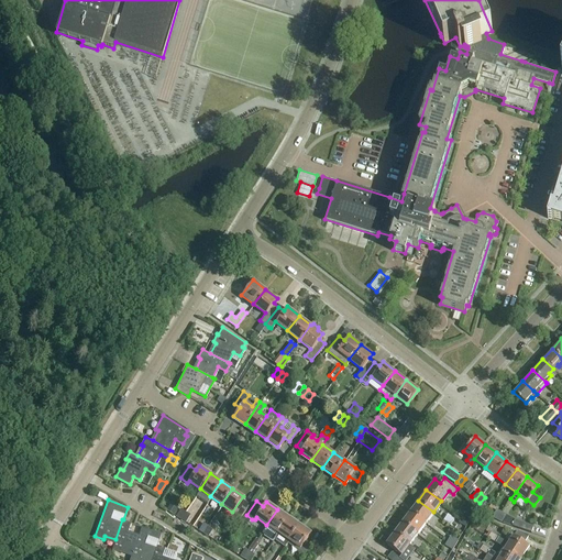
[(418,501),(410,511),(425,522),(433,512),(418,501)]
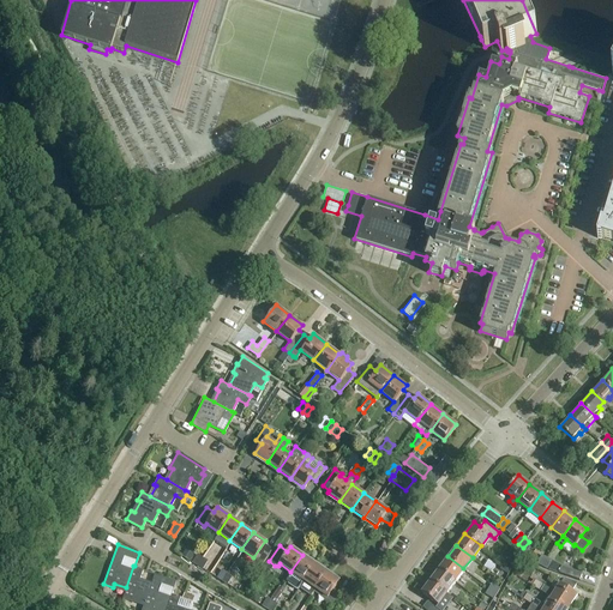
[(181,554),(188,559),(192,553),(185,548),(181,554)]
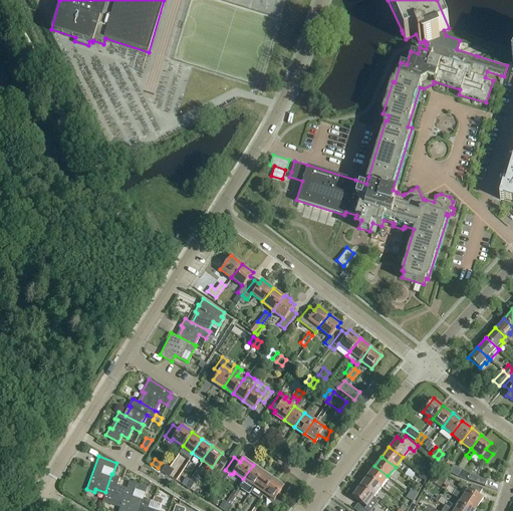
[(169,466),(165,463),(161,470),(165,472),(169,466)]
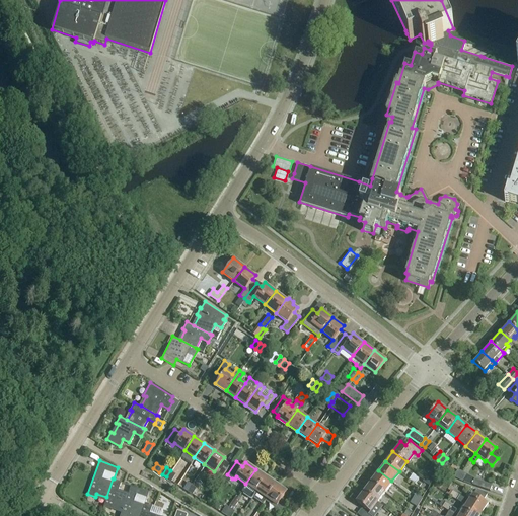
[(251,497),(255,491),(266,476),(255,469),(245,484),(241,490),(251,497)]
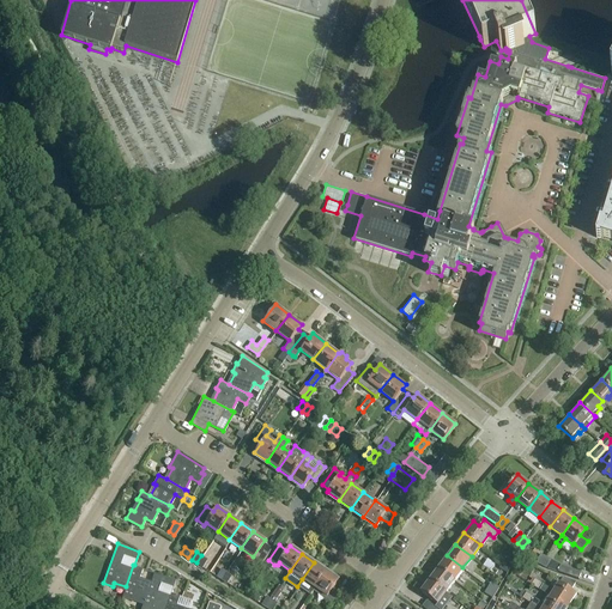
[(197,562),(201,566),(206,558),(201,555),(197,562)]
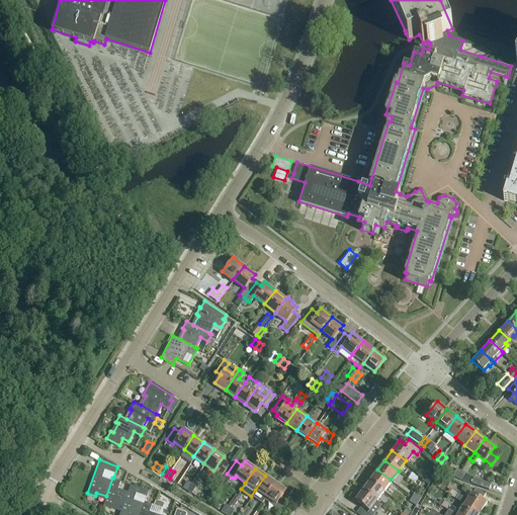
[(377,469),(370,480),(383,490),(391,480),(377,469)]
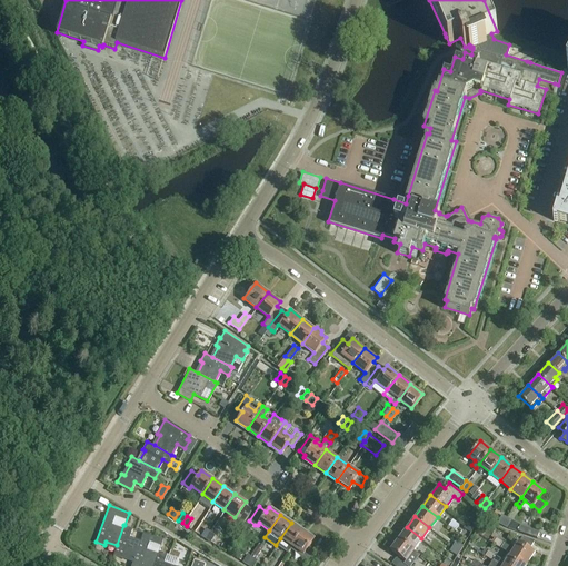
[(469,517),(466,522),(472,526),(476,522),(469,517)]
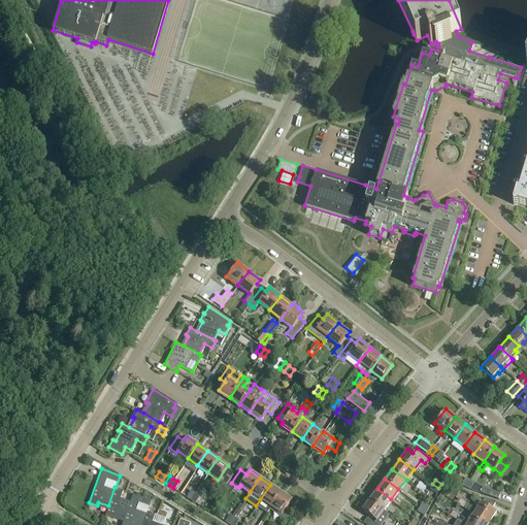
[(438,488),(432,484),(430,488),(436,492),(438,488)]
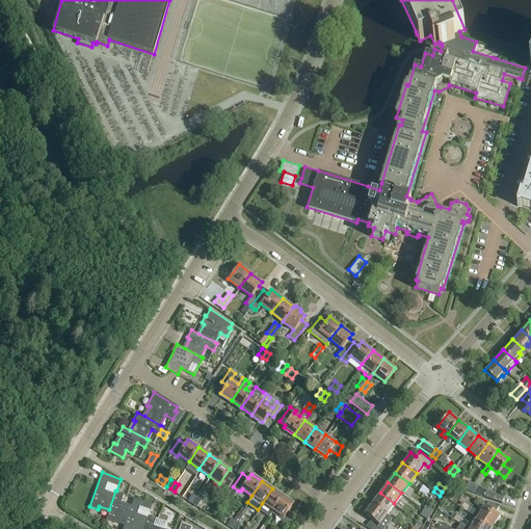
[(262,503),(272,509),(283,495),(272,488),(262,503)]
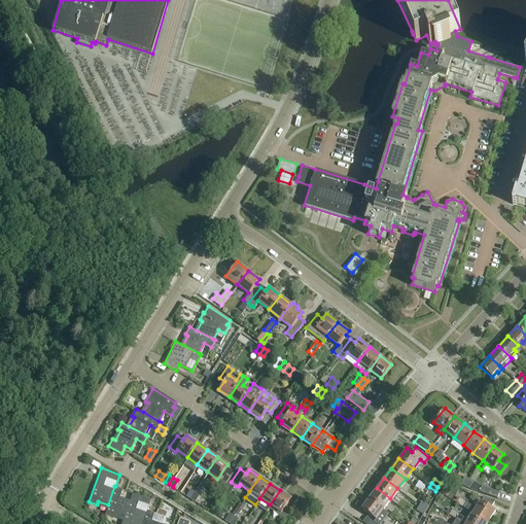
[(113,513),(124,517),(130,499),(119,496),(123,489),(115,486),(114,486),(108,504),(105,513),(112,516),(113,513)]
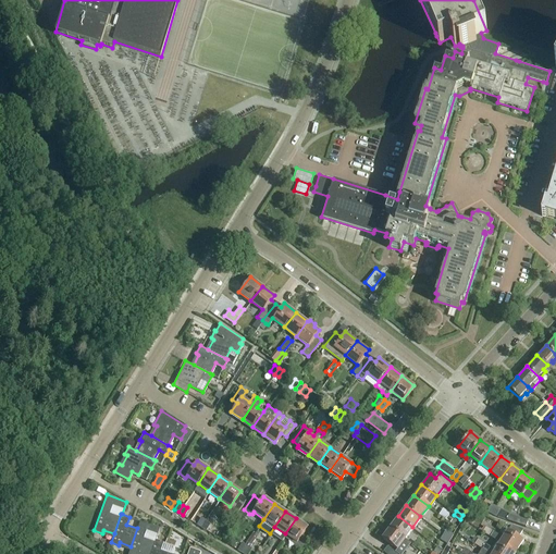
[(509,520),(524,525),(527,519),(511,514),(509,520)]
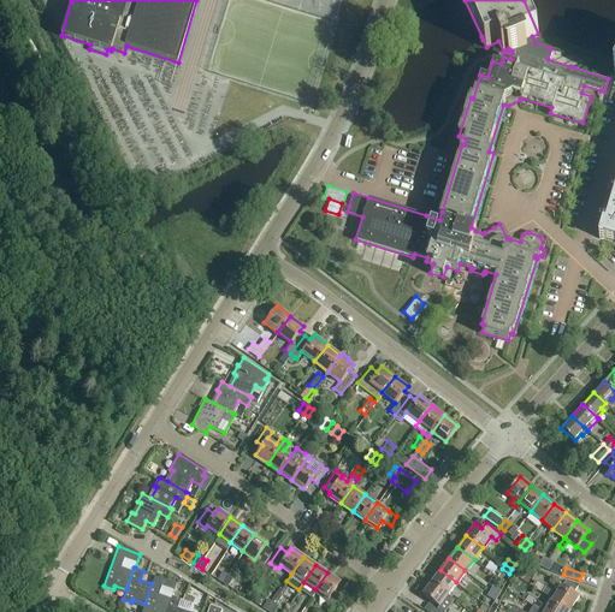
[(226,572),(222,570),(217,577),(222,581),(226,572)]
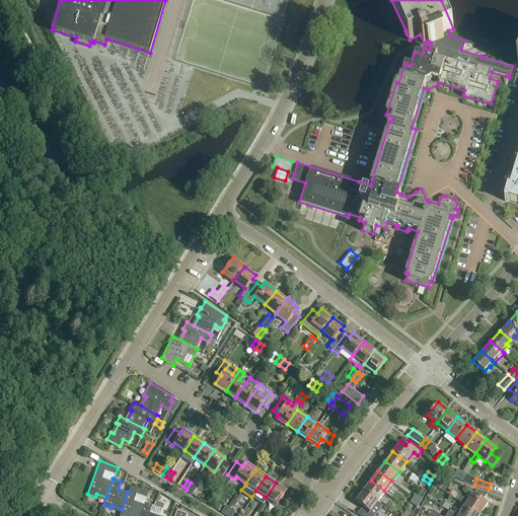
[(371,481),(363,490),(377,501),(384,491),(371,481)]
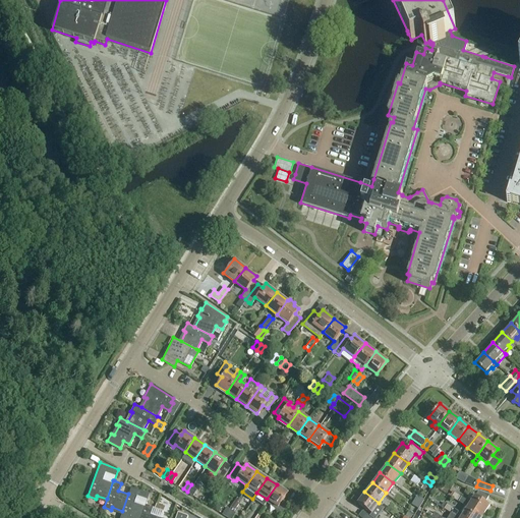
[(187,492),(192,494),(196,487),(191,484),(187,492)]
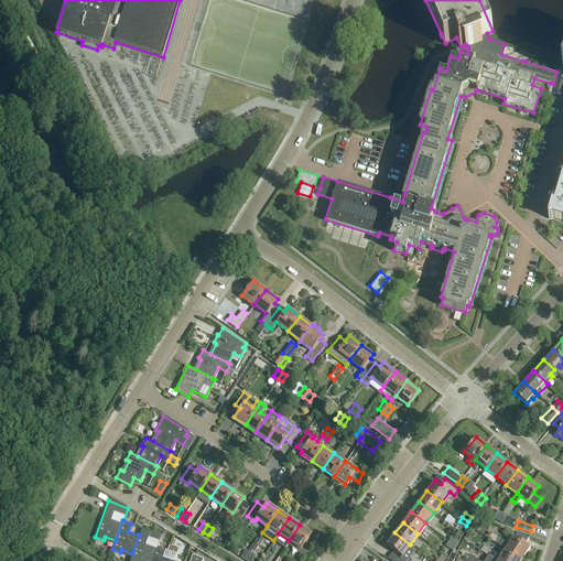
[(300,525),(289,540),(293,543),(291,546),(305,556),(313,545),(306,540),(311,533),(300,525)]
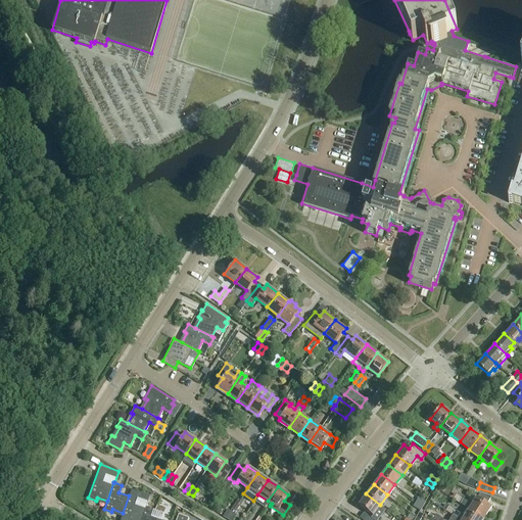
[(140,519),(145,506),(146,506),(149,494),(132,488),(129,495),(123,513),(120,519),(140,519)]
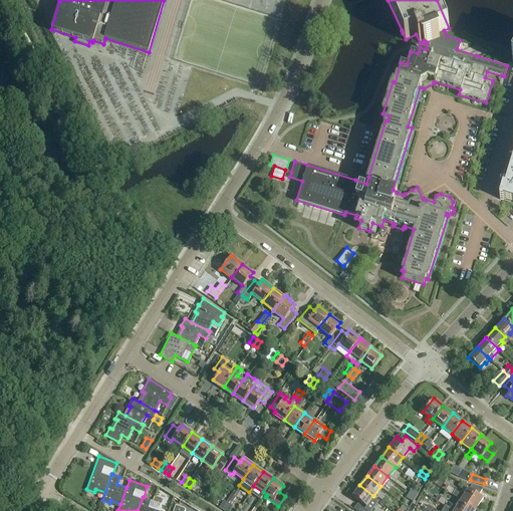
[(461,499),(475,509),(482,497),(478,494),(482,487),(471,483),(464,495),(455,489),(448,484),(445,489),(461,499)]
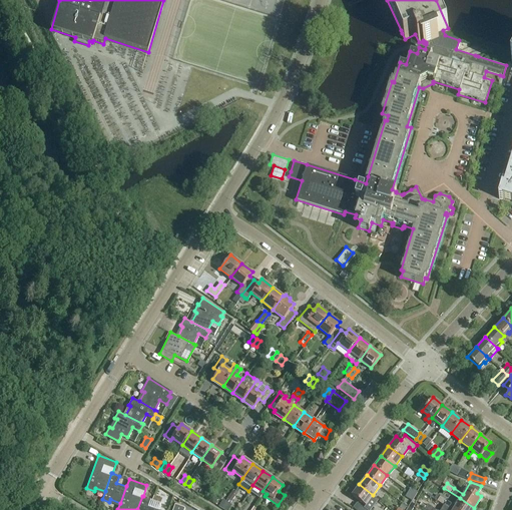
[(373,495),(359,484),(352,494),(365,504),(373,495)]
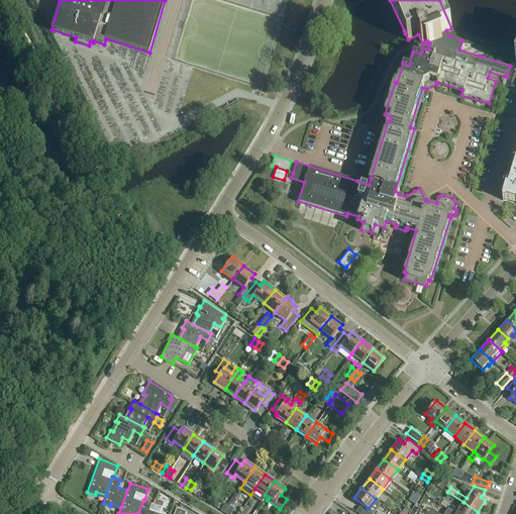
[(413,491),(411,495),(417,499),(420,494),(413,491)]
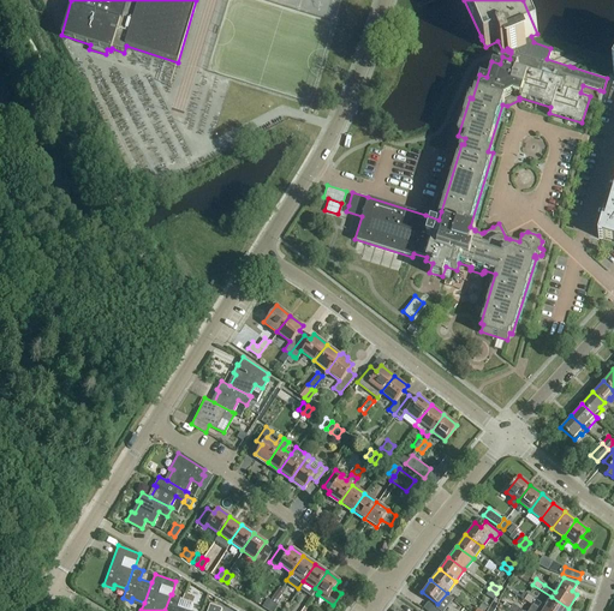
[(496,593),(489,588),(486,593),(494,598),(496,593)]
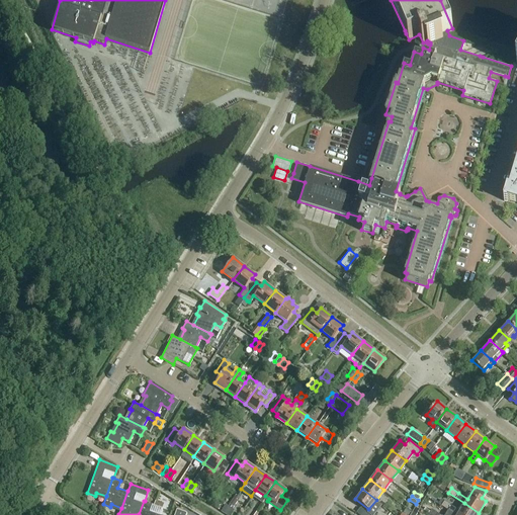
[(452,511),(452,512),(456,514),(477,514),(479,513),(464,503),(459,510),(451,505),(451,504),(443,500),(440,504),(452,511)]
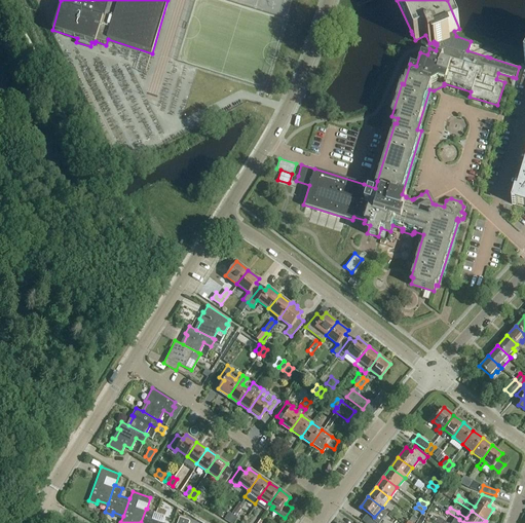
[(141,522),(165,522),(161,522),(151,518),(154,511),(147,509),(146,509),(141,522)]
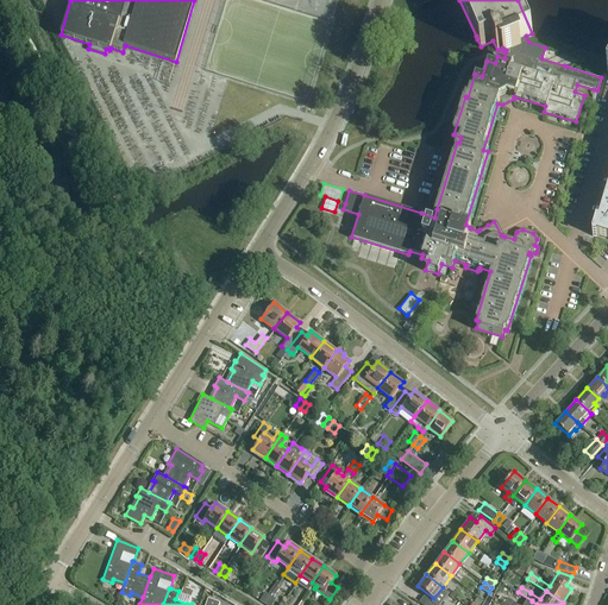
[(259,599),(268,604),(269,604),(275,597),(264,591),(259,599)]
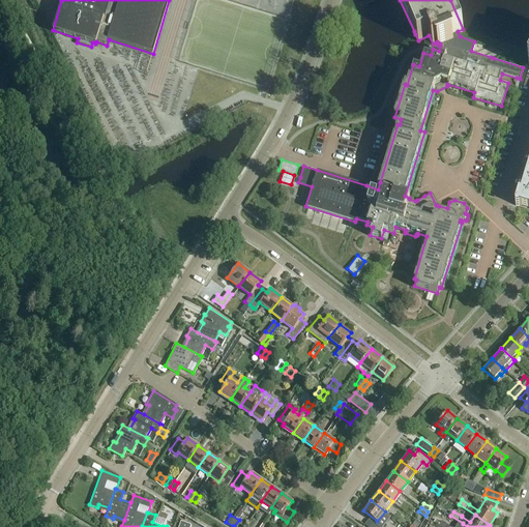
[(363,523),(369,526),(379,526),(380,526),(368,518),(363,523)]
